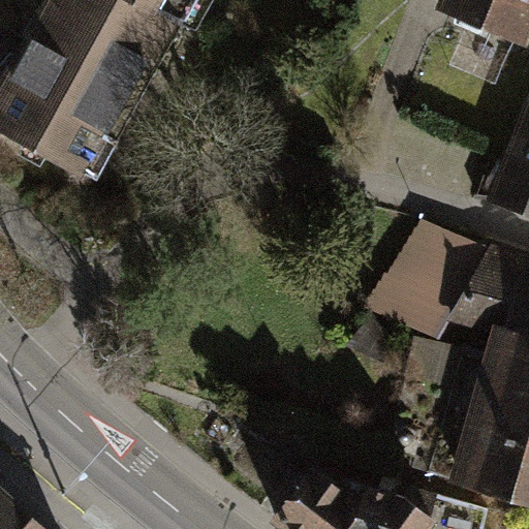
[(104,130),(170,14),(144,0),(54,0),(0,95),(0,124),(93,178),(116,137),(104,130)]
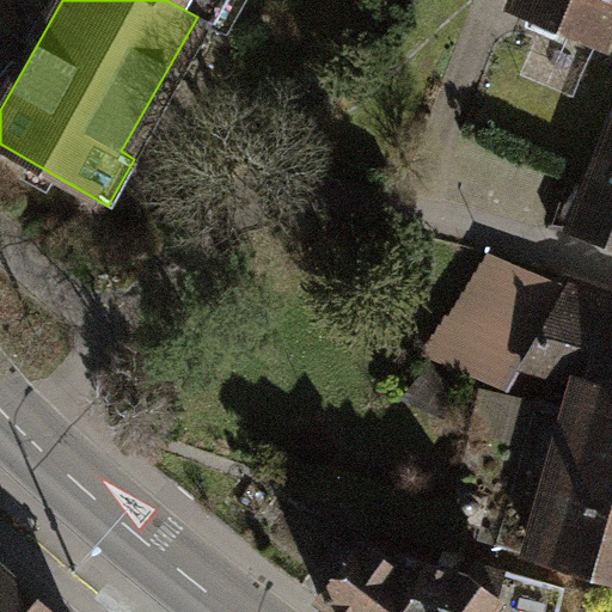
[(166,0),(197,17),(208,23),(221,0),(166,0)]
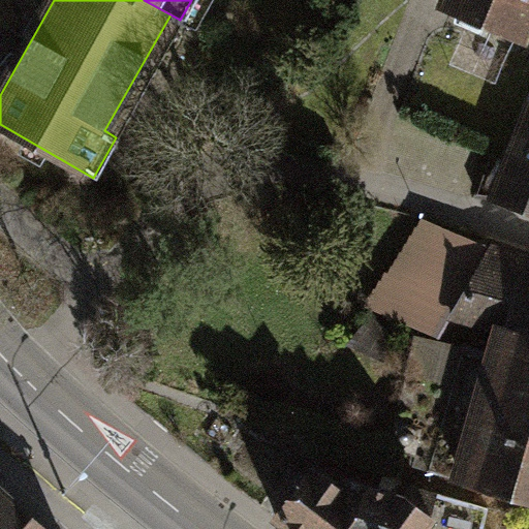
[(528,0),(446,0),(443,6),(522,38),(528,19),(528,0)]
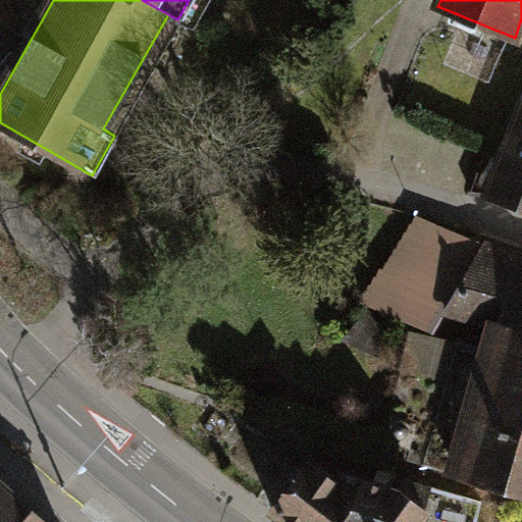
[(521,101),(519,100),(484,189),(521,203),(521,101)]
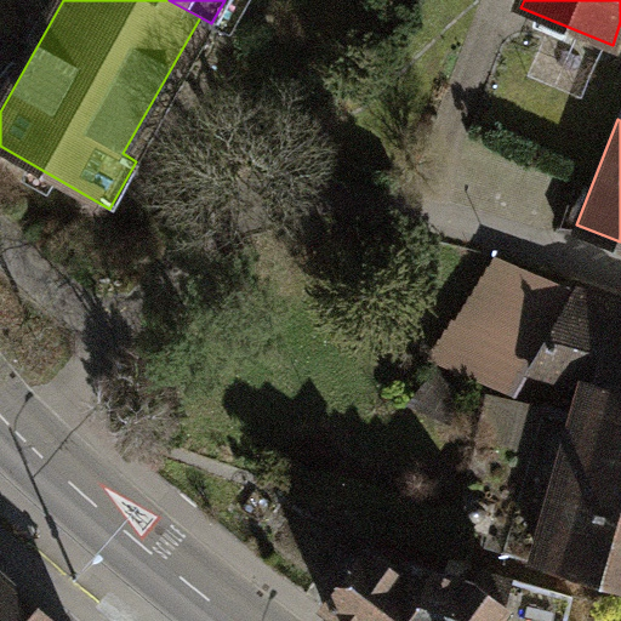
[(613,324),(568,313),(530,370),(594,386),(587,414),(539,402),(499,557),(620,587),(620,303),(617,303),(613,324)]
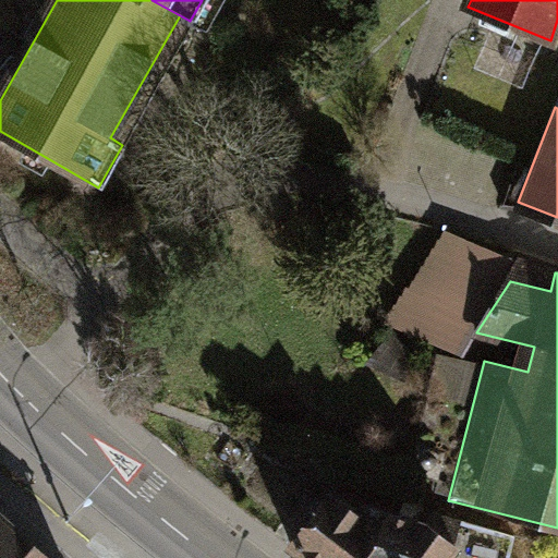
[(446,449),(412,441),(404,472),(438,480),(446,449)]
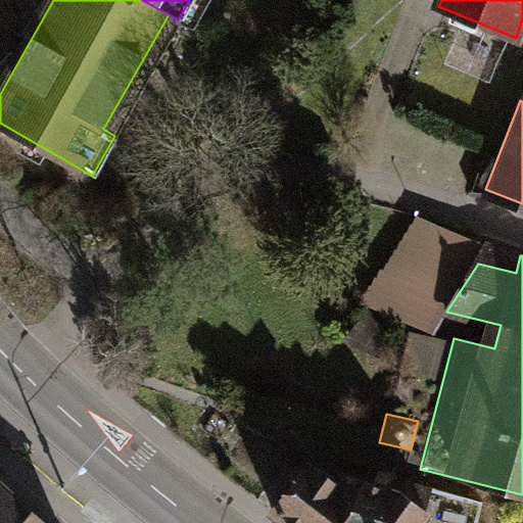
[(337,481),(312,459),(270,522),(436,522),(400,493),(343,475),(337,481)]
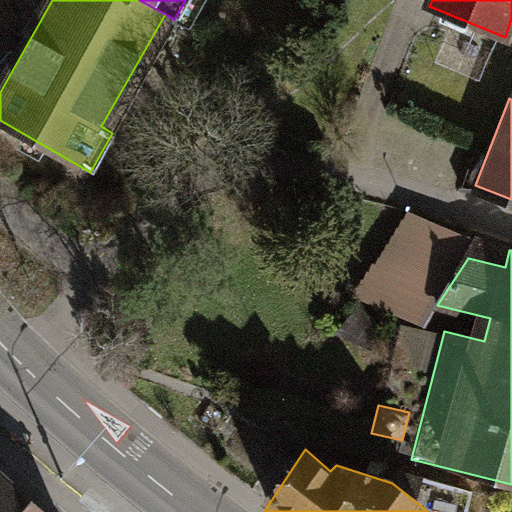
[(397,471),(392,483),(427,511),(471,511),(476,494),(397,471)]
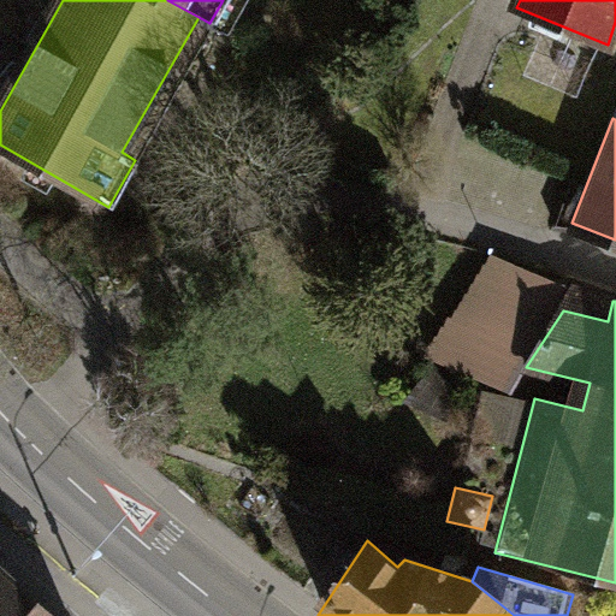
[(49,615),(0,570),(0,615),(49,615)]
